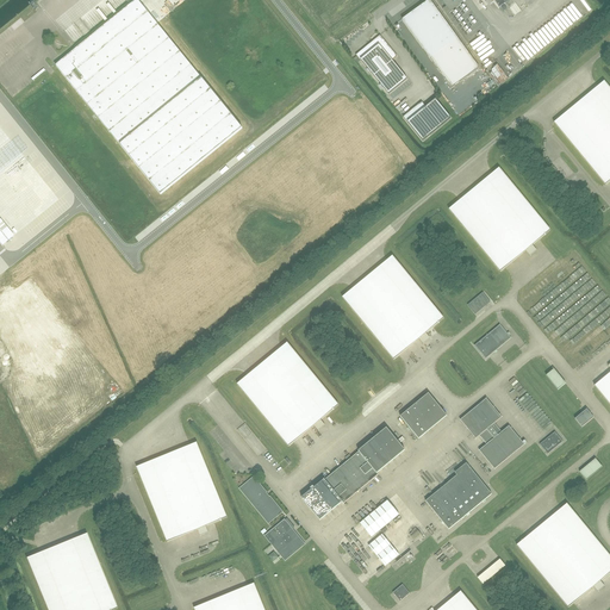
[(91,37),(55,66),(161,194),(242,129),(137,0),(136,0),(118,14),(105,25),(91,37)]
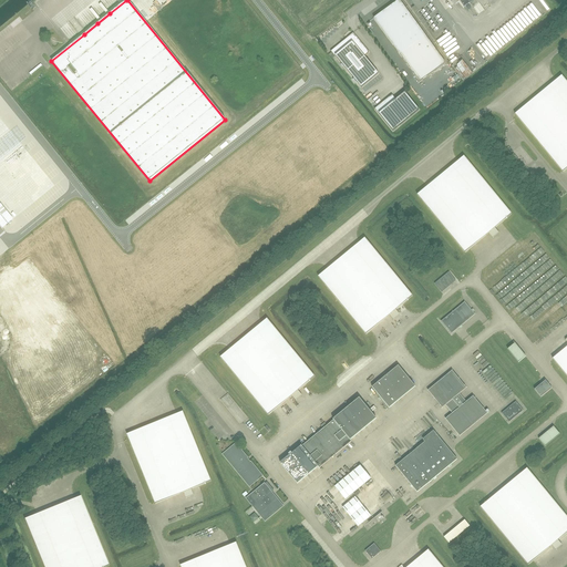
[(399,0),(374,19),(400,54),(420,82),(445,63),(425,37),(399,0)]
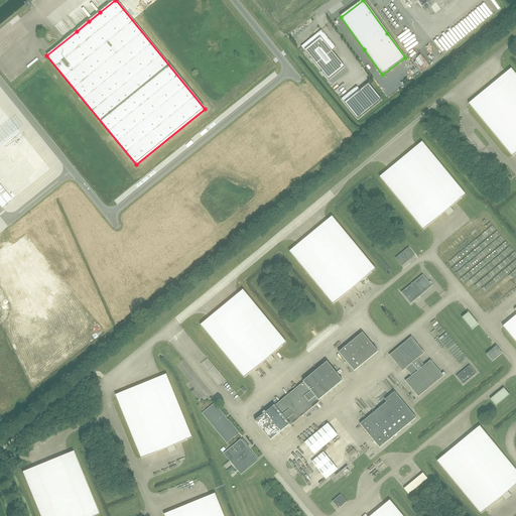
[(332,51),(336,47),(321,30),(301,46),(304,51),(305,51),(329,80),(345,67),(332,51)]
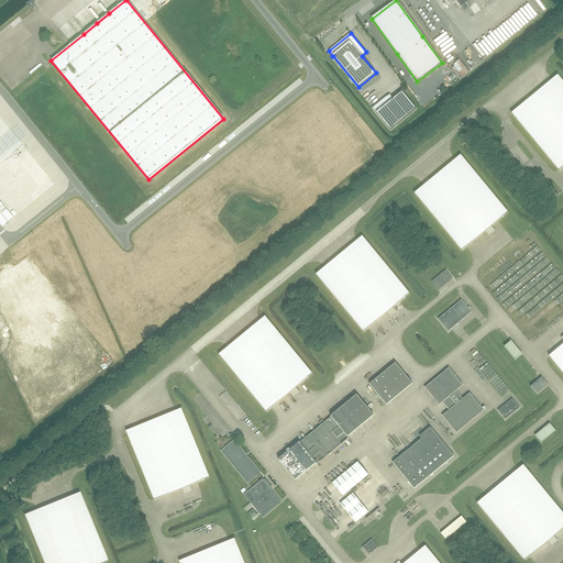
[(511,113),(559,170),(562,167),(562,81),(558,75),(538,91),(511,113)]
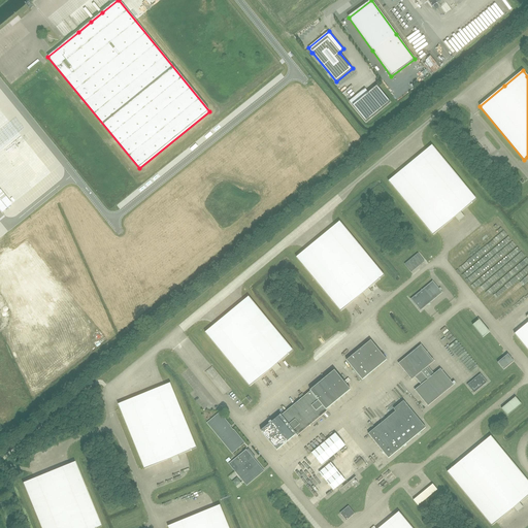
[(365,89),(349,101),(353,106),(366,122),(390,102),(376,87),(369,93),(365,89)]
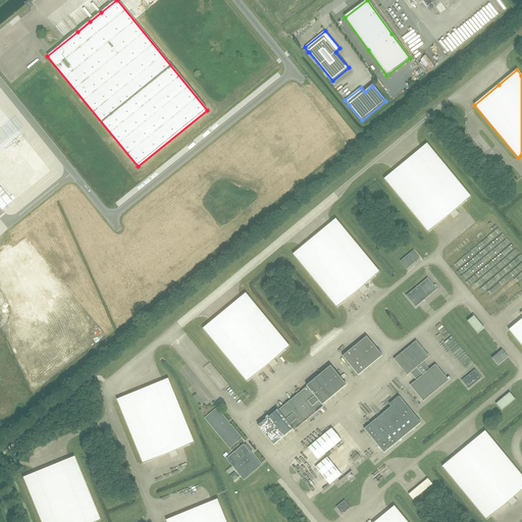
[(471,198),(427,144),(405,162),(384,179),(428,232),(446,218),(450,215),(454,219),(459,214),(456,210),(462,205),(471,198)]
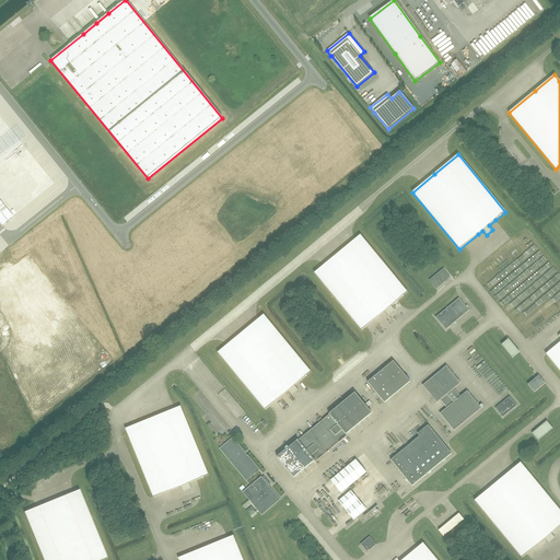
[(395,303),(397,301),(407,292),(360,235),(356,240),(340,252),(324,265),(314,273),(361,330),(366,326),(385,311),(388,316),(395,311),(391,306),(395,303)]
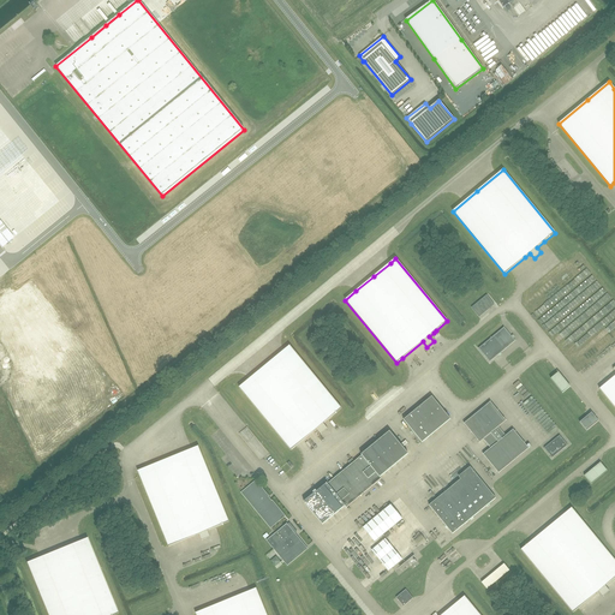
[(541,274),(543,278),(551,270),(548,268),(541,274)]
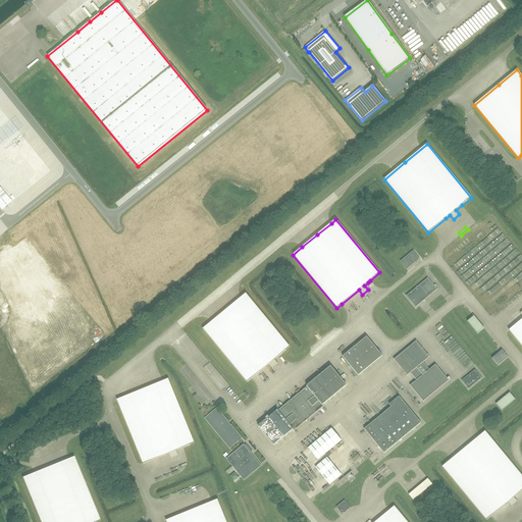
[(5,250),(0,252),(0,334),(24,379),(65,357),(5,250)]
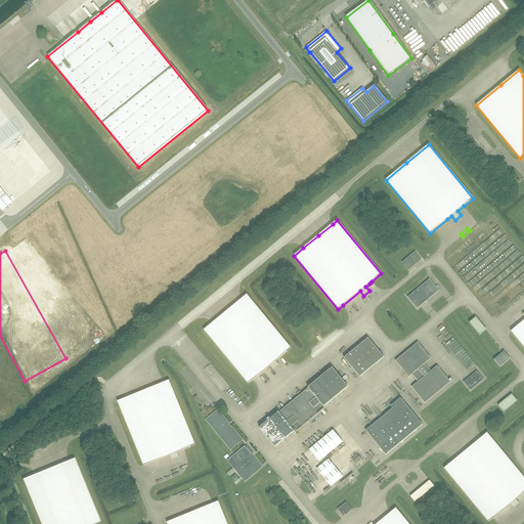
[(408,269),(421,259),(415,253),(402,262),(408,269)]
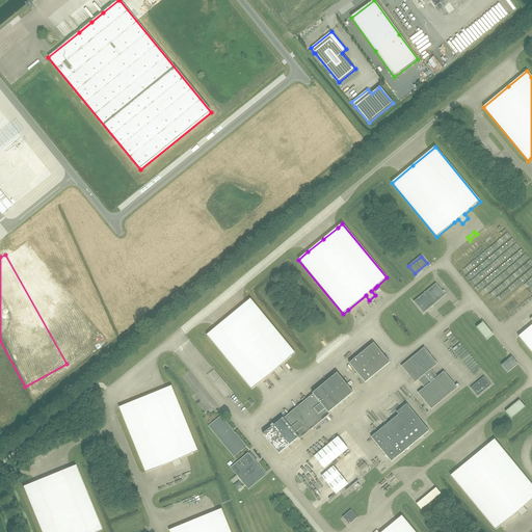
[(424,313),(446,295),(436,284),(414,301),(424,313)]
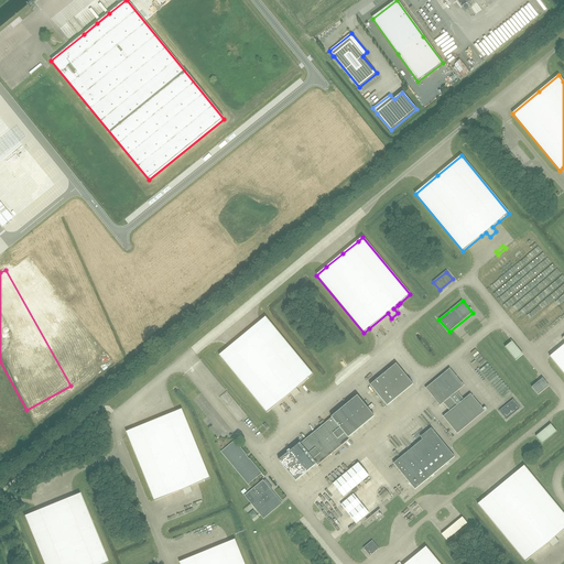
[(266,317),(261,322),(245,334),(219,355),(267,413),(291,393),(294,398),(301,393),(296,389),(302,384),(313,375),(266,317)]
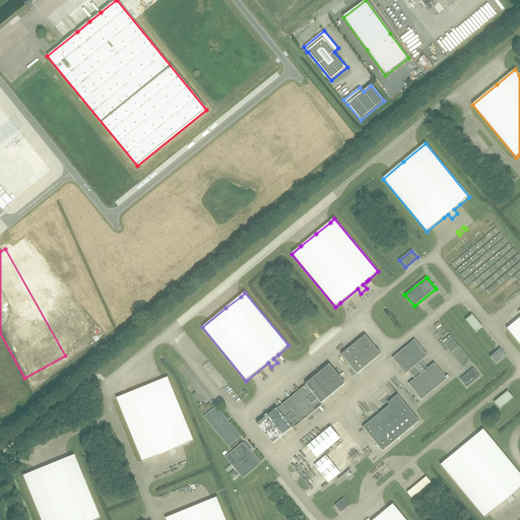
[(519,344),(519,310),(519,312),(519,313),(519,318),(507,329),(519,344)]
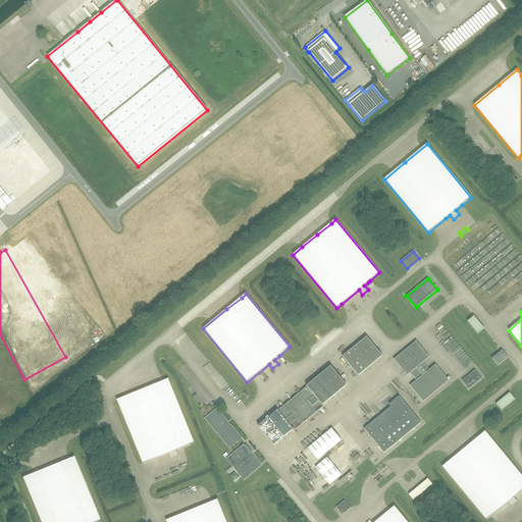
[(484,328),(474,316),(467,321),(477,333),(484,328)]
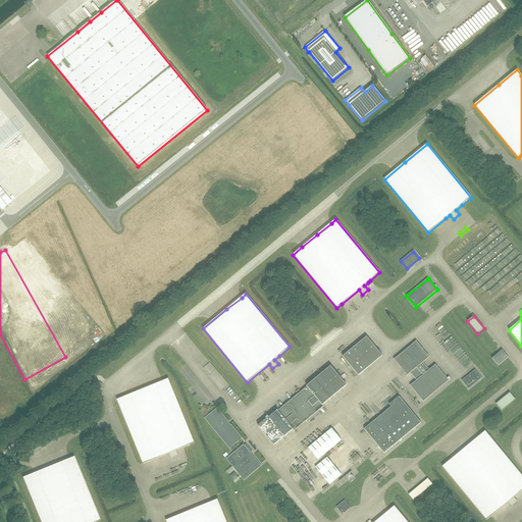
[(358,375),(382,356),(367,336),(343,357),(358,375)]
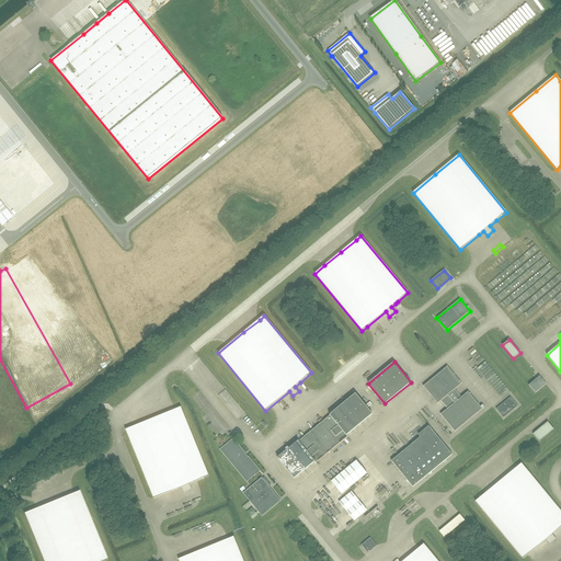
[(455,432),(482,409),(468,392),(461,398),(455,389),(461,384),(447,366),(423,386),(437,403),(441,401),(447,409),(441,414),(455,432)]
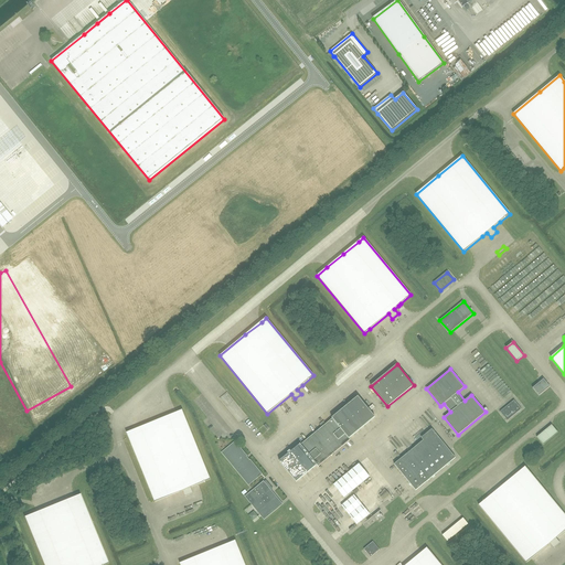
[(540,396),(550,386),(544,379),(533,388),(540,396)]
